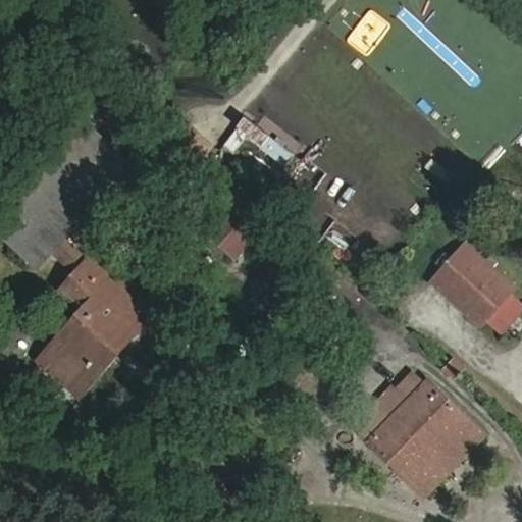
[(446,0),(445,2),(471,24),(486,8),(477,0),(446,0)]
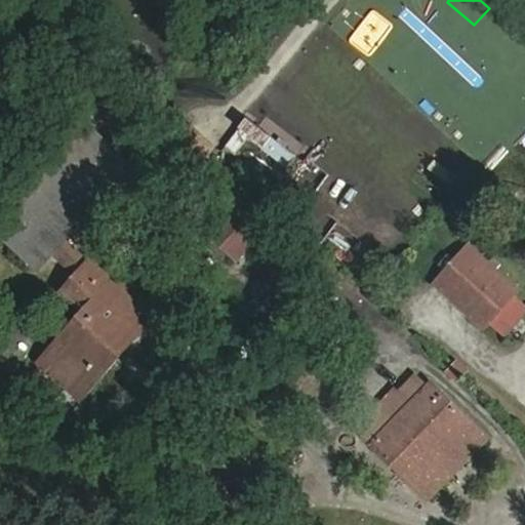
[(443,16),(427,37),(453,59),(471,39),(443,16)]
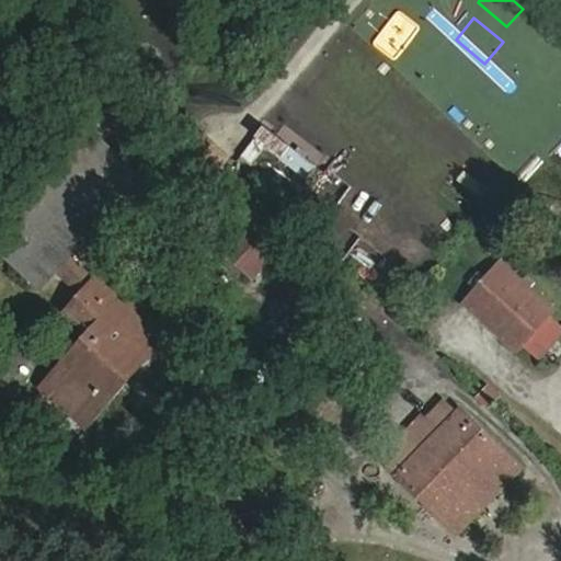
[(258,127),(249,141),(306,175),(313,161),(258,127)]
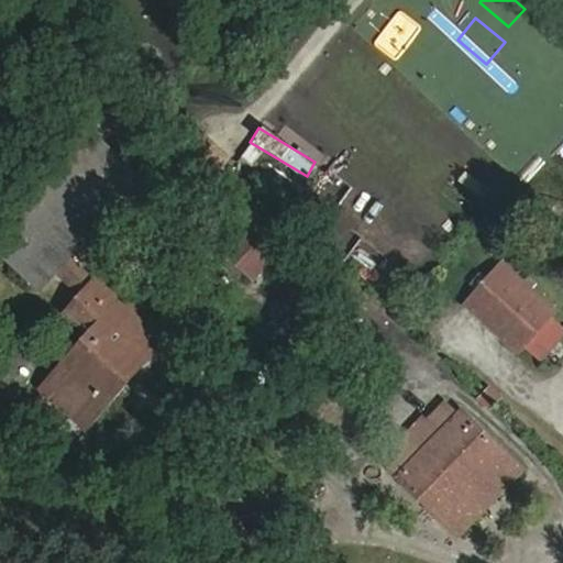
[(34,235),(66,257),(123,185),(70,147),(46,181),(65,196),(34,235)]
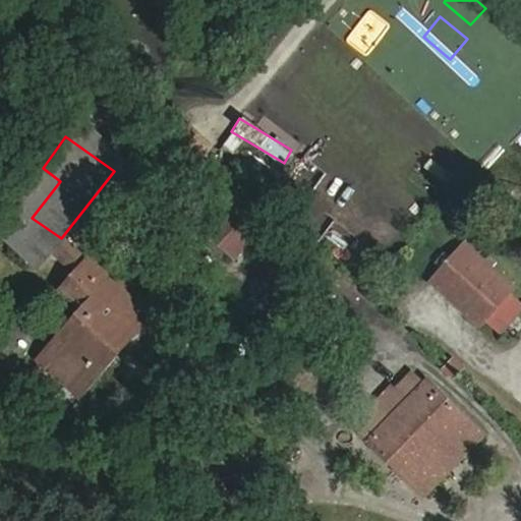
[(43,168),(14,205),(32,218),(60,181),(43,168)]
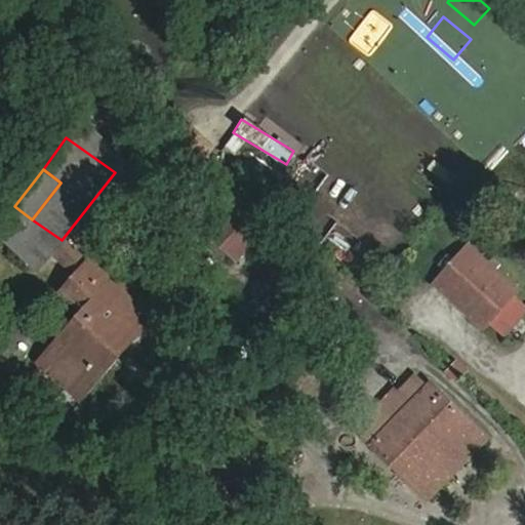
[(251,241),(233,225),(248,208),(233,194),(198,232),(232,263),(251,241)]
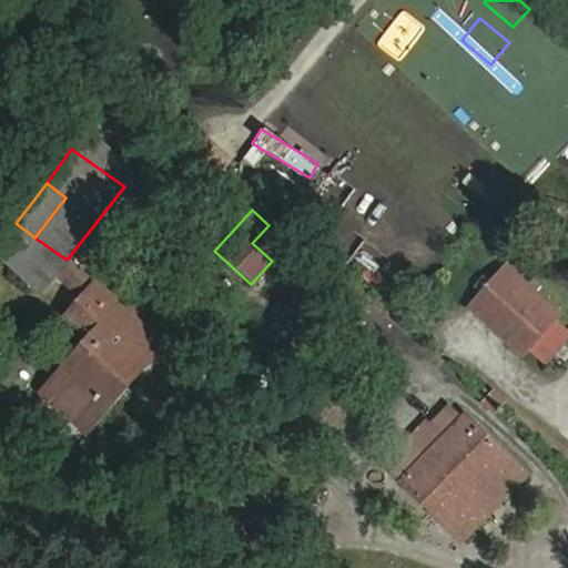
[(34,237),(16,223),(0,244),(0,279),(33,304),(46,287),(58,272),(67,260),(34,237)]
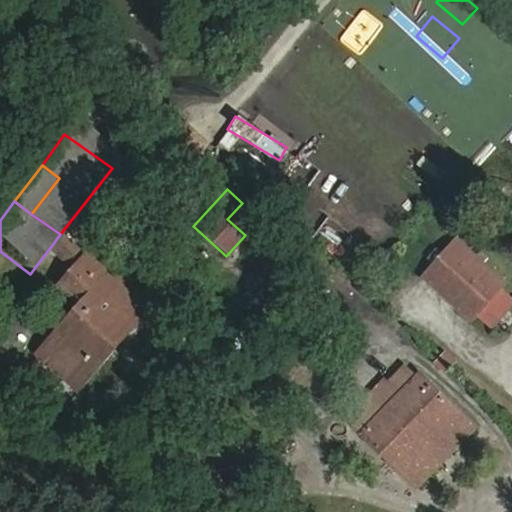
[(247,234),(258,218),(242,206),(231,221),(247,234)]
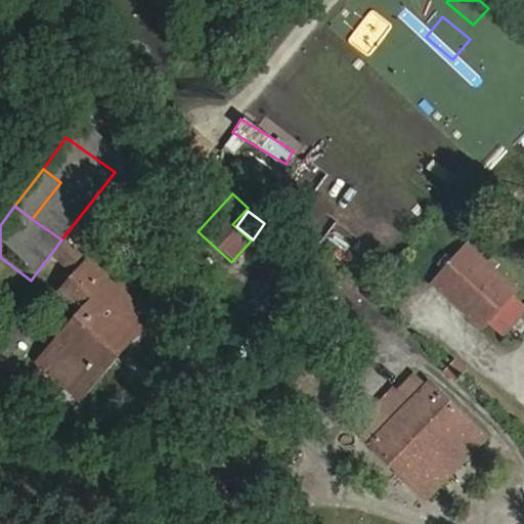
[(464,239),(427,281),(496,344),(523,312),(523,302),(513,293),(518,288),(464,239)]
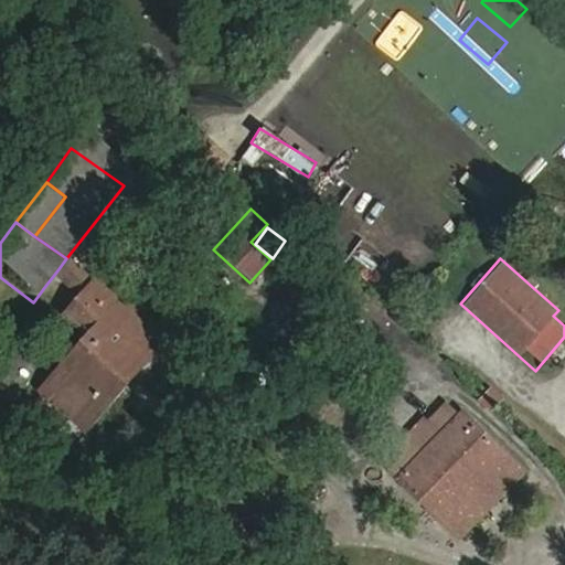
[(57,270),(45,286),(80,311),(19,390),(83,436),(121,380),(105,369),(74,411),(42,387),(103,307),(57,270)]
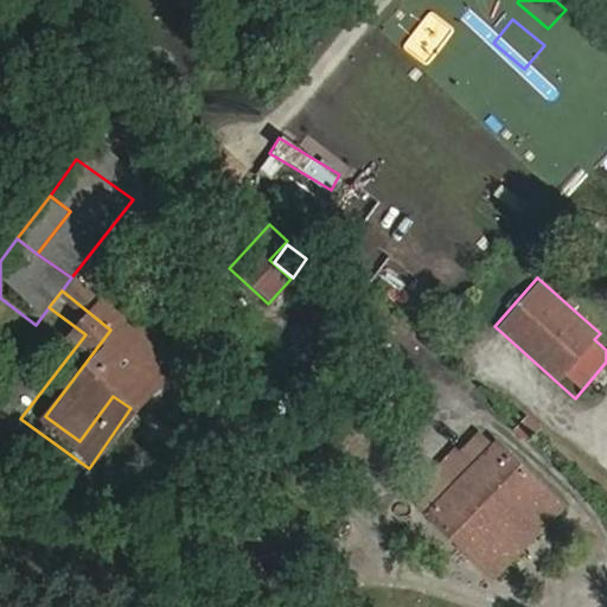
[(113,396),(131,408),(165,358),(117,321),(110,330),(45,416),(80,441),(113,396)]
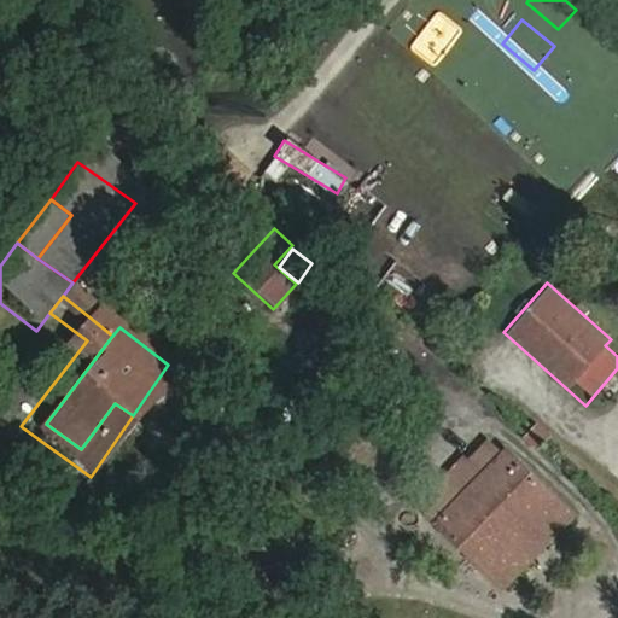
[(494,552),(548,488),(481,426),(424,487),(494,552)]
